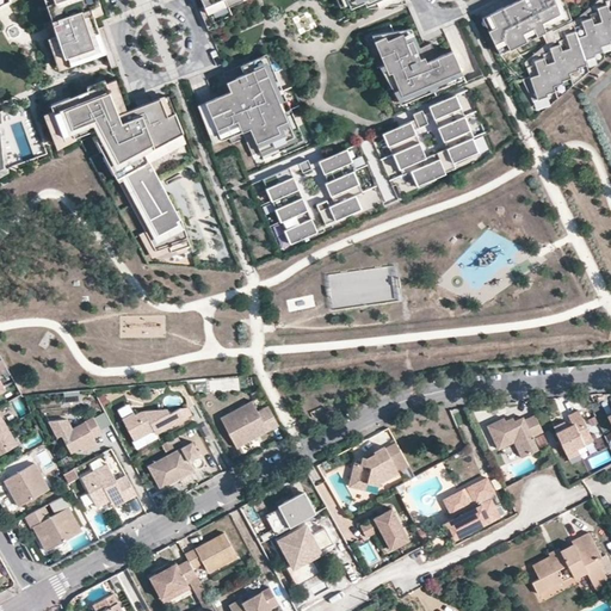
[(68,66),(106,53),(112,50),(104,26),(99,29),(94,17),(92,8),(100,5),(98,0),(0,0),(0,6),(11,0),(54,0),(55,2),(47,5),(48,11),(56,7),(62,24),(54,28),(45,30),(50,44),(59,41),(68,66)]
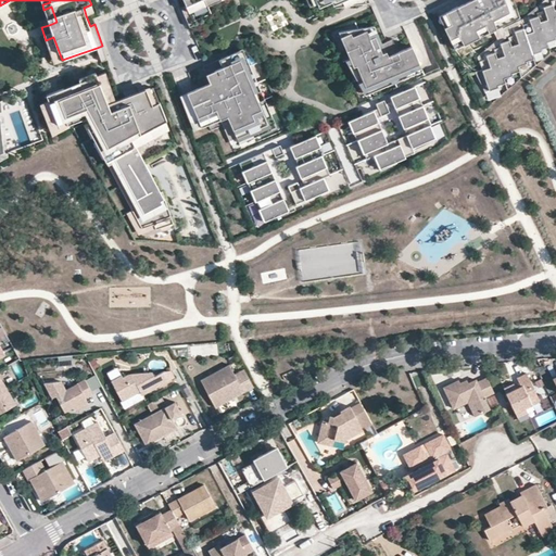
[(192,0),(193,2),(186,5),(181,8),(190,27),(213,17),(209,5),(220,0),(316,0),(318,4),(327,0),(331,0),(333,4),(370,4),(368,0),(192,0)]
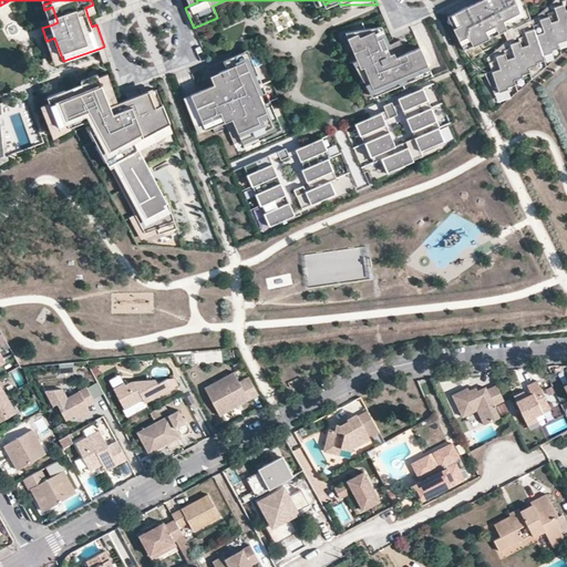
[(518,10),(514,0),(483,0),(460,11),(476,45),(477,44),(473,37),(494,26),(498,33),(503,31),(506,29),(505,28),(508,26),(509,28),(511,27),(529,17),(526,7),(518,10)]
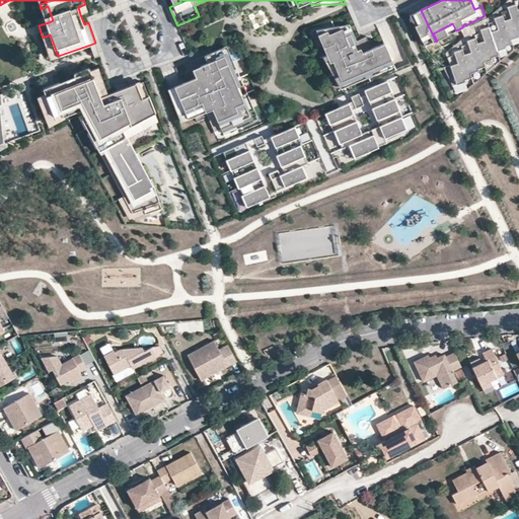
[(454,87),(466,82),(466,80),(473,78),(472,74),(480,71),(479,69),(487,66),(486,62),(494,59),(493,57),(501,55),(499,51),(507,48),(506,46),(514,43),(512,39),(518,35),(518,0),(515,0),(517,3),(508,6),(510,9),(502,11),(503,14),(495,17),(496,20),(489,23),(490,26),(482,29),(483,32),(475,34),(476,39),(468,42),(469,44),(462,47),(463,50),(454,53),(456,56),(448,59),(451,66),(445,68),(454,87)]
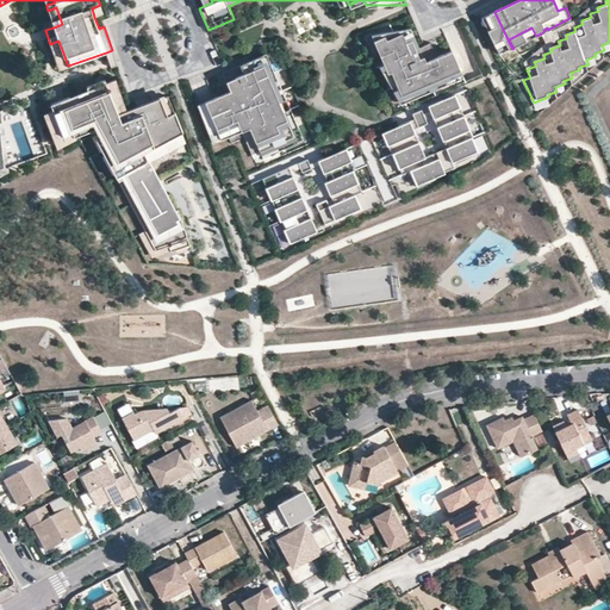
[(566,7),(562,0),(553,0),(558,11),(566,7)]
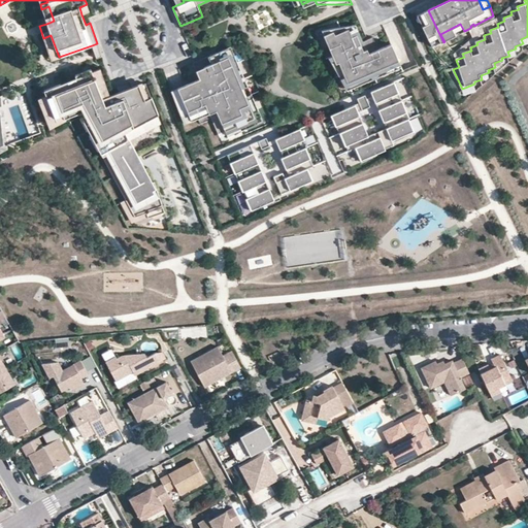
[(79,7),(81,14),(89,11),(87,4),(79,7)]
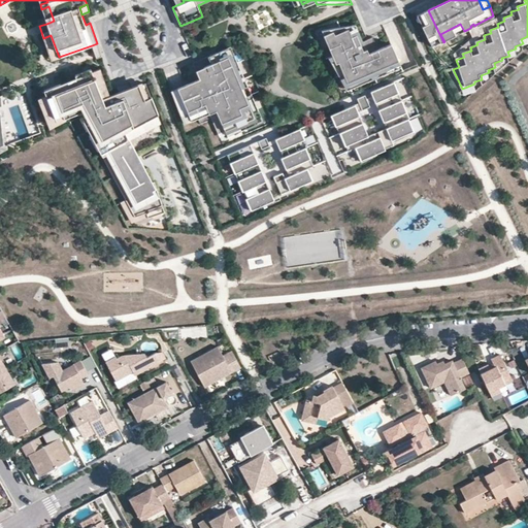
[(54,21),(48,6),(41,9),(46,24),(54,21)]
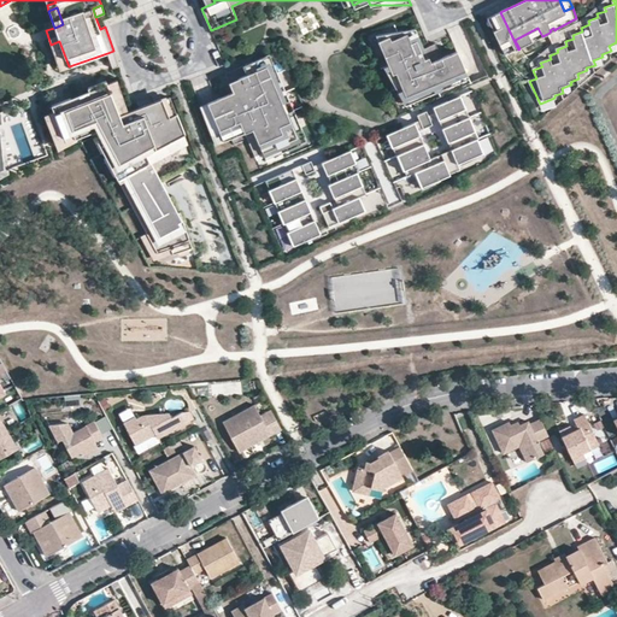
[(518,50),(500,12),(487,19),(505,56),(518,50)]
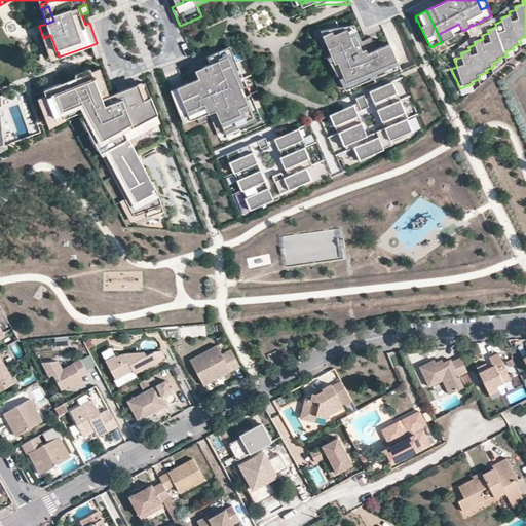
[(361,41),(353,24),(321,27),(330,52),(337,71),(344,90),(357,85),(357,88),(387,77),(385,70),(400,65),(391,44),(378,49),(373,36),(361,41)]
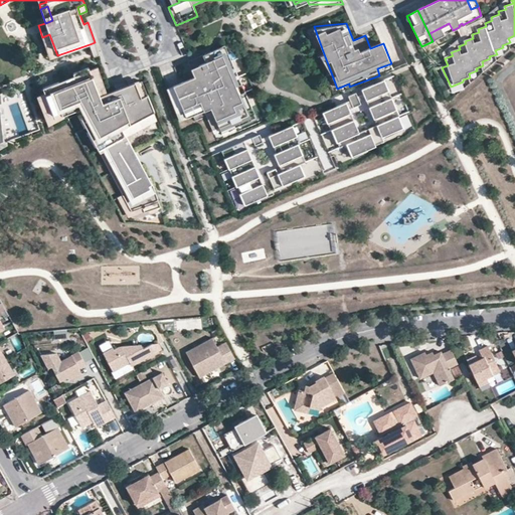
[(434,40),(453,30),(449,23),(430,33),(434,40)]
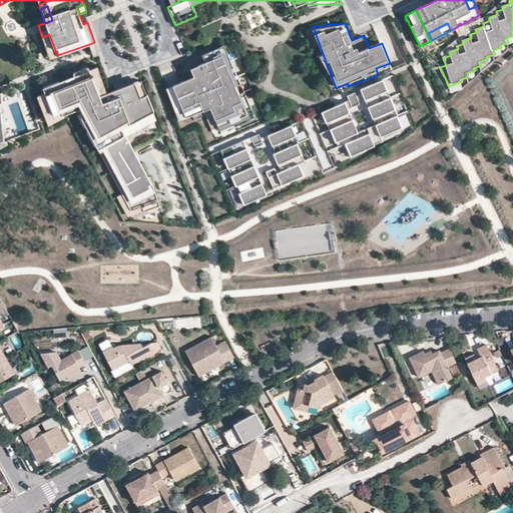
[(57,55),(49,34),(42,37),(49,58),(57,55)]
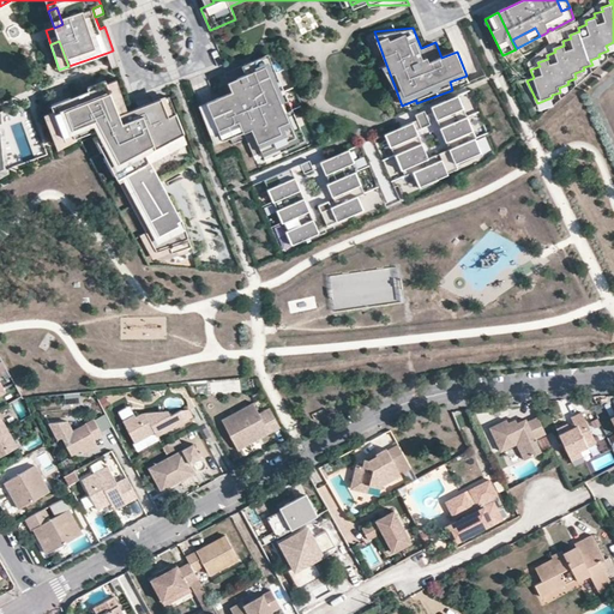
[(113,50),(107,53),(113,68),(118,66),(113,50)]
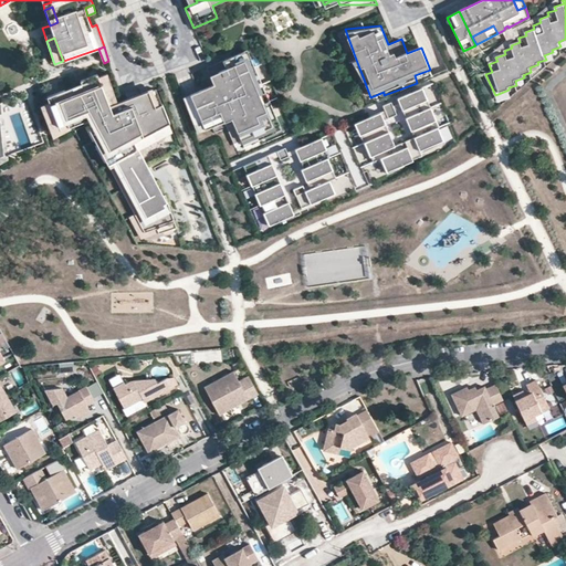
[(253,62),(250,53),(243,56),(247,64),(253,62)]
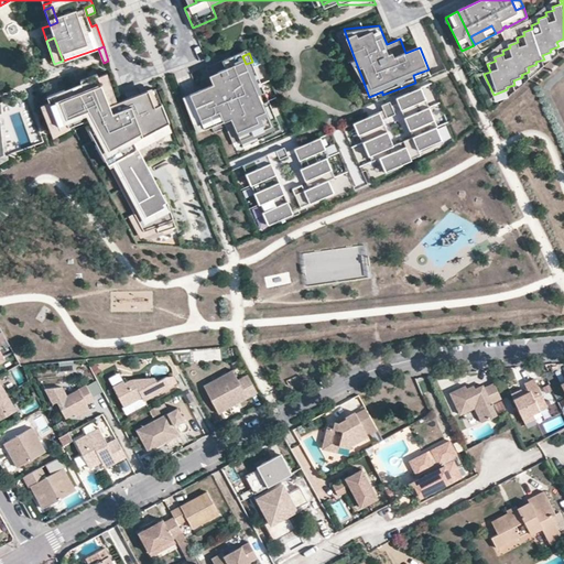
[(268,107),(261,89),(255,72),(257,72),(252,62),(246,64),(242,56),(208,69),(215,87),(218,96),(202,101),(212,128),(224,123),(231,147),(239,143),(240,147),(255,141),(253,139),(272,131),(269,125),(273,123),(268,107)]
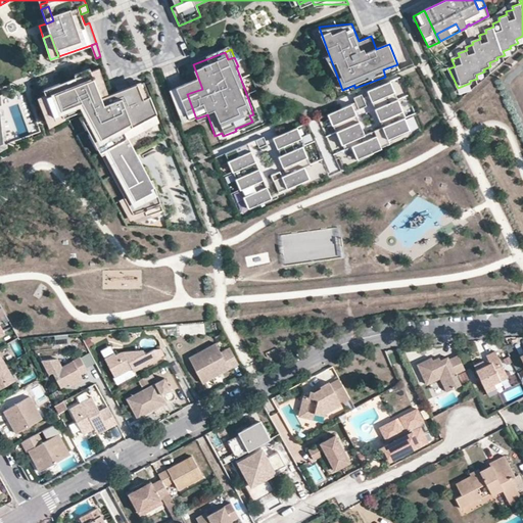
[(335,70),(328,52),(324,53),(332,72),(343,92),(342,90),(335,70)]
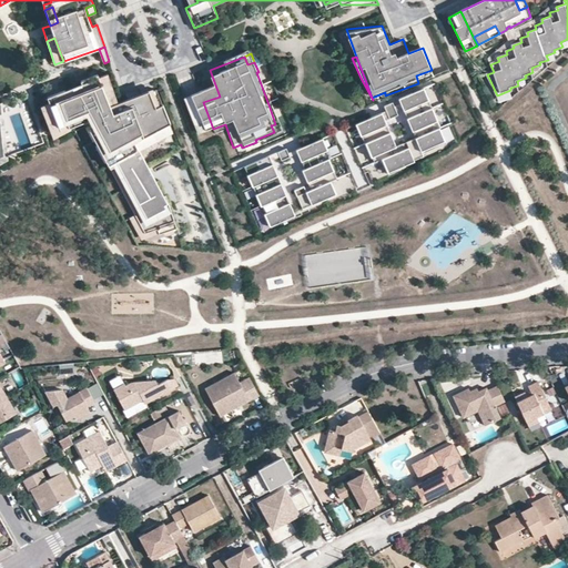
[(434,77),(432,70),(416,75),(418,83),(434,77)]
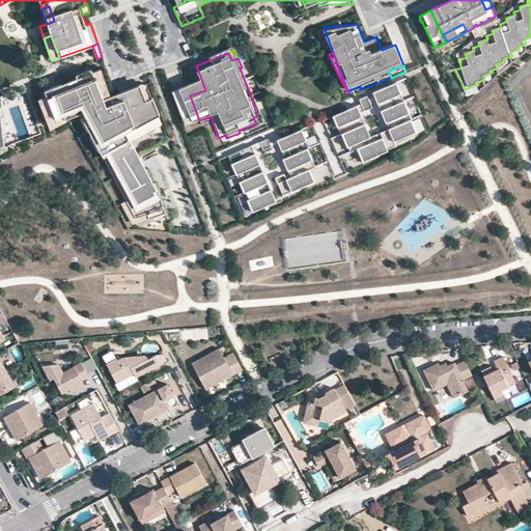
[(110,92),(103,71),(93,74),(102,95),(110,92)]
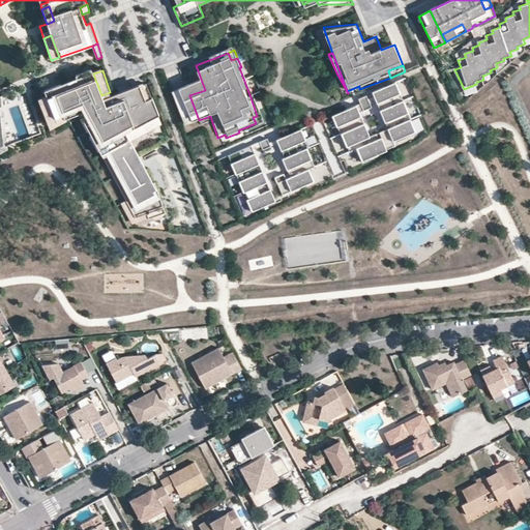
[(135,90),(134,88),(111,97),(110,92),(101,95),(93,74),(93,71),(77,77),(78,79),(81,86),(64,92),(61,85),(46,90),(48,97),(53,113),(46,116),(47,119),(54,117),(56,121),(82,113),(89,110),(97,126),(91,129),(92,134),(99,129),(109,148),(102,151),(105,155),(111,152),(122,172),(115,176),(117,180),(124,176),(136,197),(128,201),(138,218),(151,211),(154,218),(169,213),(157,184),(155,185),(131,141),(150,130),(146,124),(160,117),(153,97),(152,97),(148,85),(135,90)]
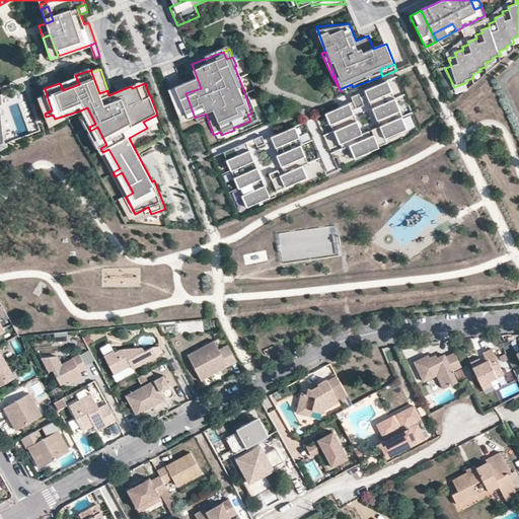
[(63,90),(79,84),(76,77),(60,83),(63,90)]
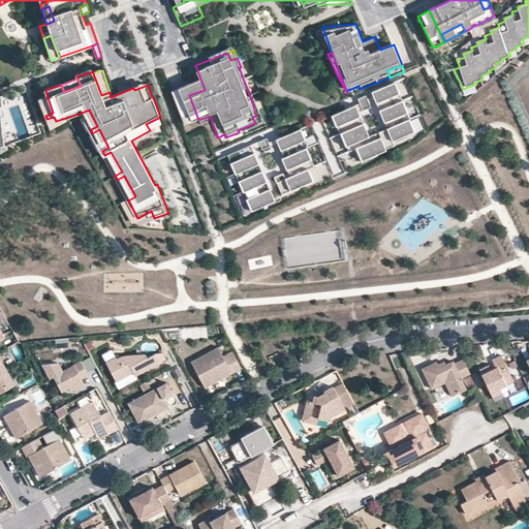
[(403,95),(409,93),(404,80),(397,83),(403,95)]
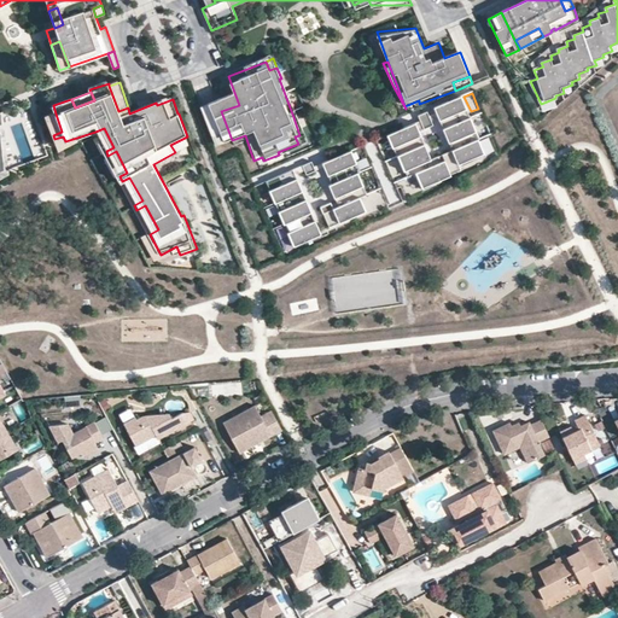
[(239,105),(235,95),(217,101),(221,111),(239,105)]
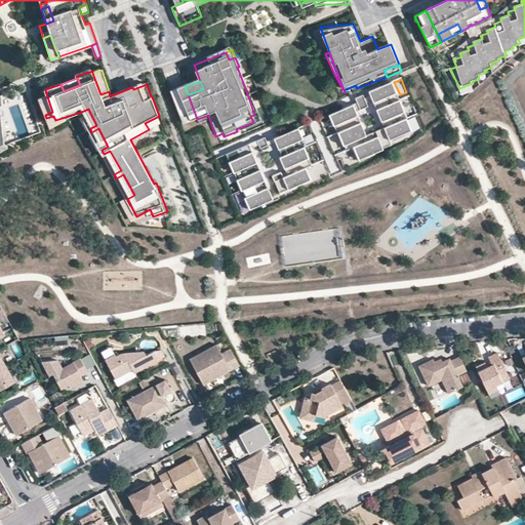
[(402,102),(395,84),(370,93),(372,97),(373,101),(378,98),(380,102),(375,104),(377,111),(402,102)]
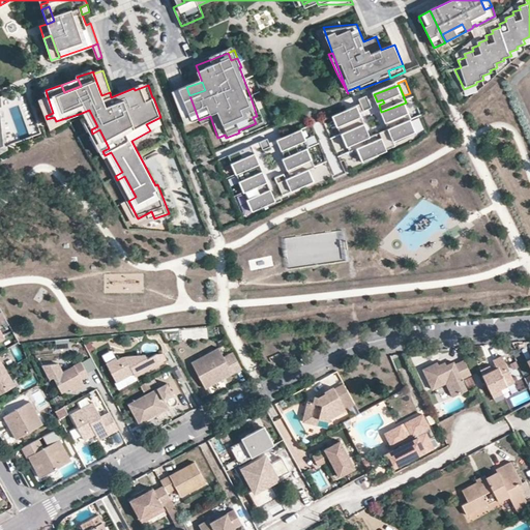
[(189,95),(186,87),(173,92),(185,125),(199,120),(189,95)]
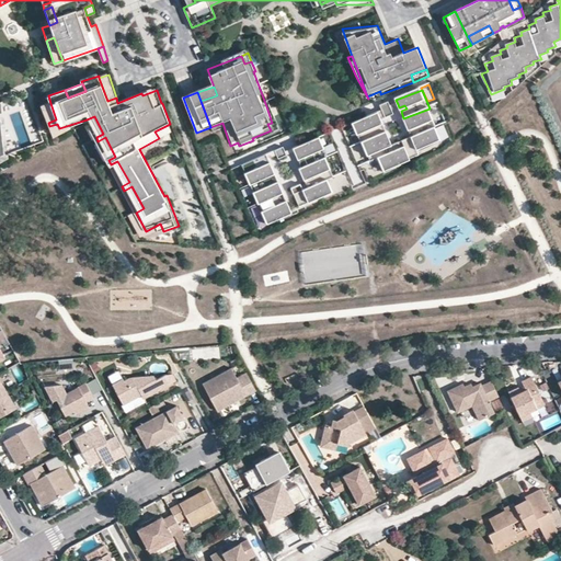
[(56,119),(50,103),(43,106),(48,123),(56,119)]
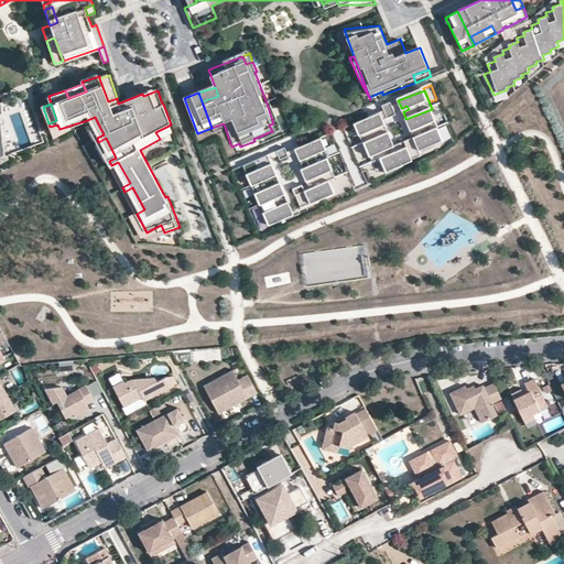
[(393,108),(392,104),(383,107),(386,111),(388,119),(397,116),(394,111),(393,108)]
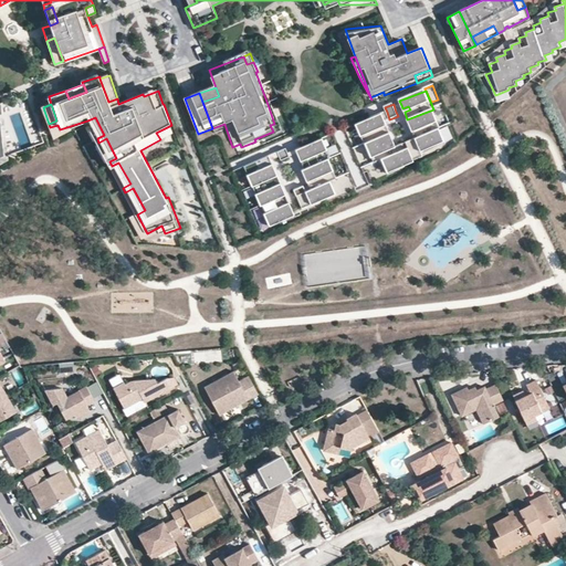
[(282,137),(271,106),(269,107),(274,124),(270,125),(273,132),(254,139),(255,142),(258,146),(275,139),(282,137)]
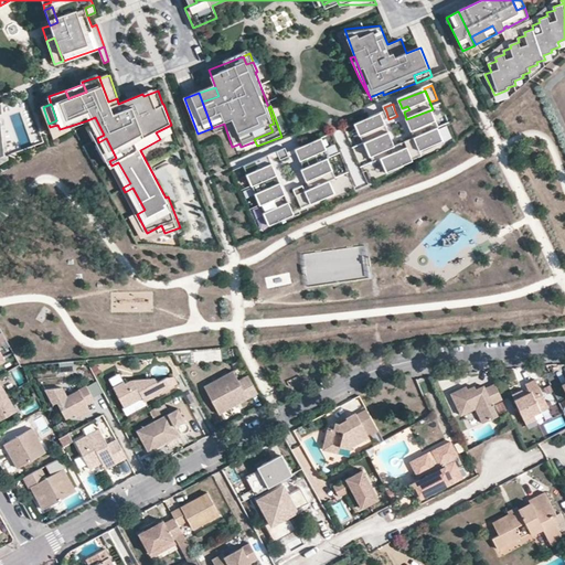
[(439,129),(433,109),(406,119),(411,129),(416,127),(417,130),(412,132),(414,139),(439,129)]
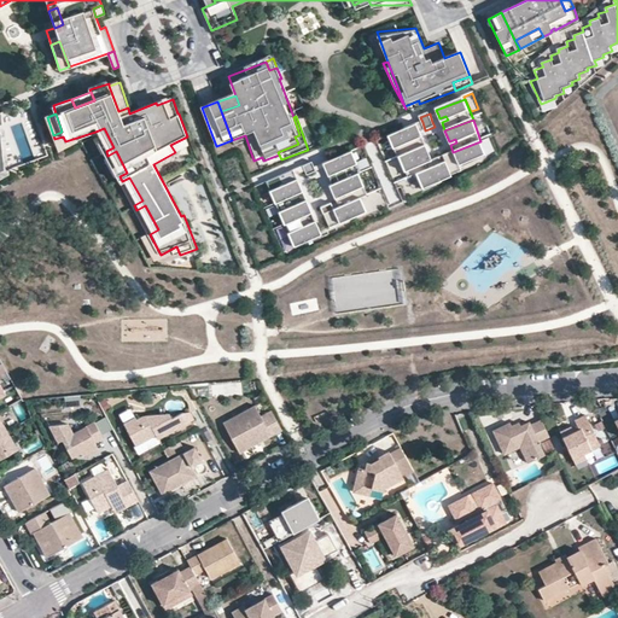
[(417,140),(415,136),(421,134),(421,133),(418,124),(389,135),(397,157),(426,146),(423,138),(417,140)]
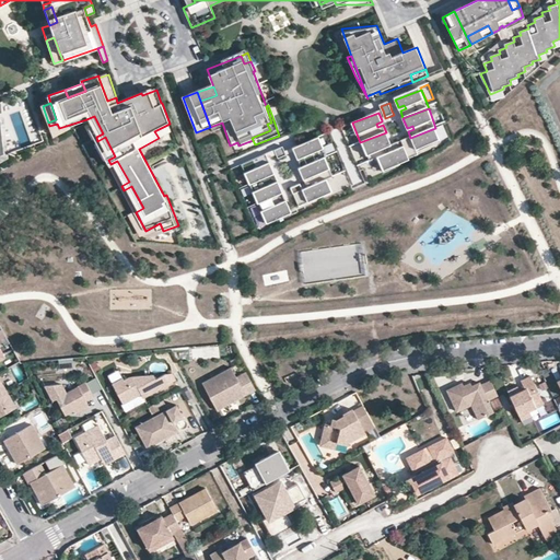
[(103,133),(94,116),(86,119),(93,132),(96,137),(103,133)]
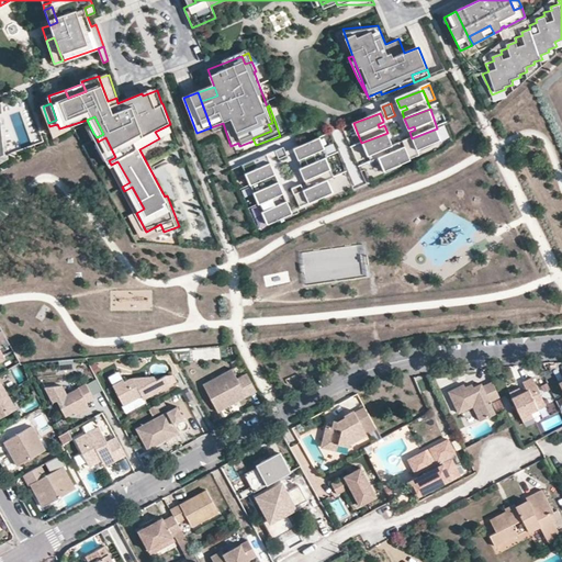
[(159,138),(172,132),(170,124),(155,132),(159,138)]
